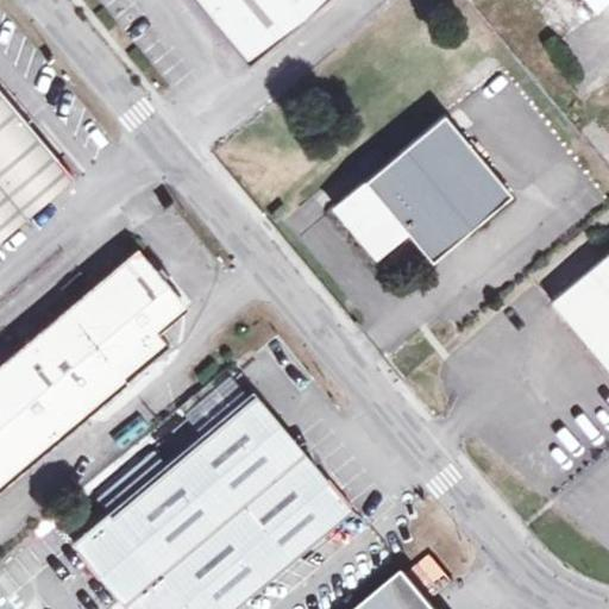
[(195,0),(248,62),(321,0),(195,0)]
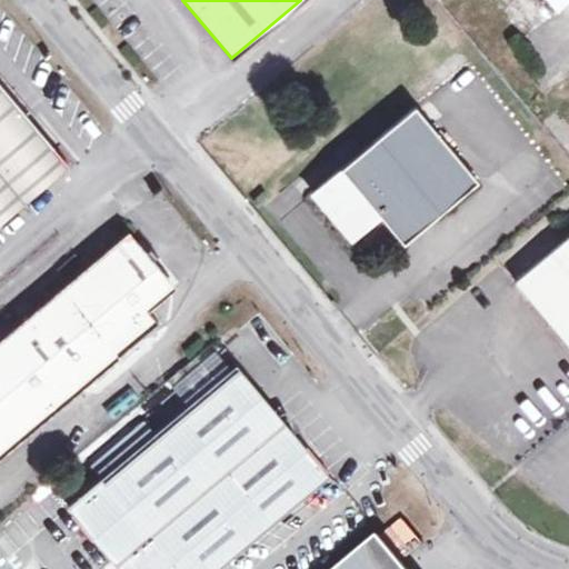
[(568,0),(540,0),(556,17),(568,5),(568,0)]
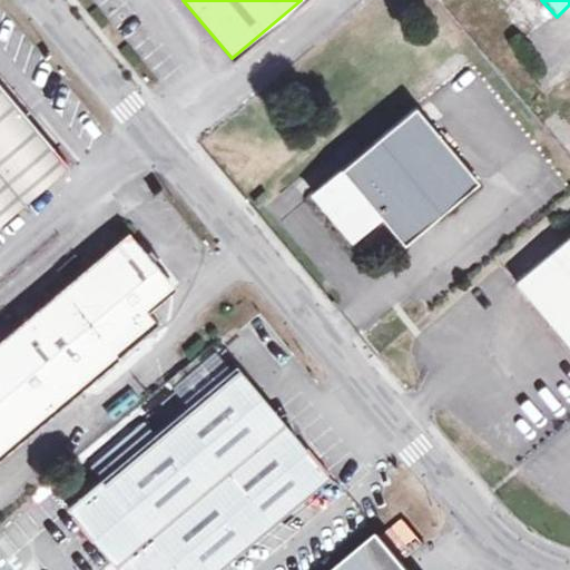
[(0,223),(68,165),(0,85),(0,223)]
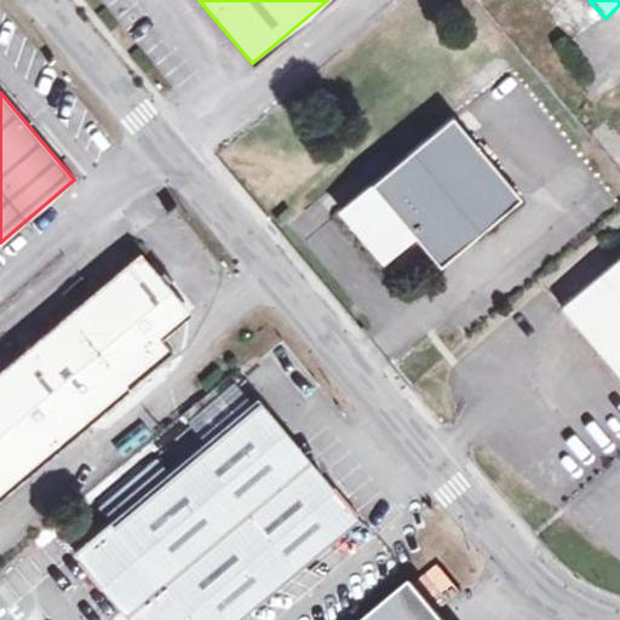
[(448,207),(474,237),(521,199),(453,118),(343,210),(385,262),(415,236),(448,207)]
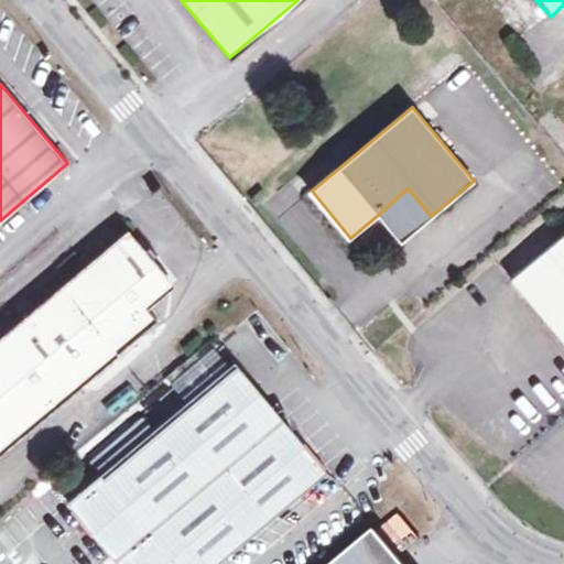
[(408,188),(378,215),(400,241),(431,216),(408,188)]
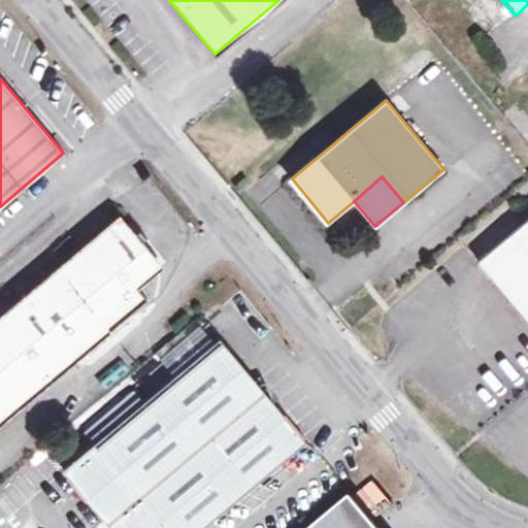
[(0,422),(146,300),(137,290),(162,268),(120,219),(0,319),(0,422)]
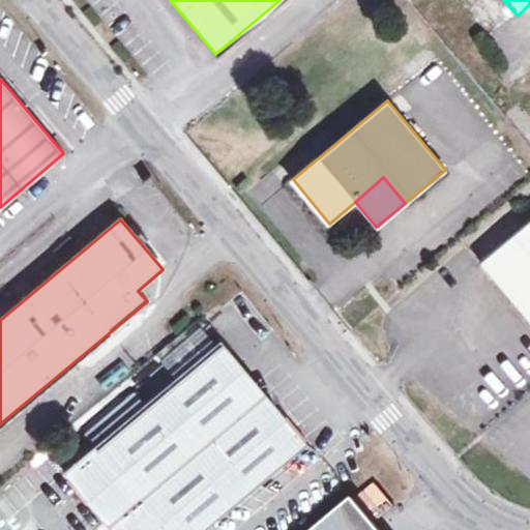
[(529,219),(480,261),(529,319),(529,219)]
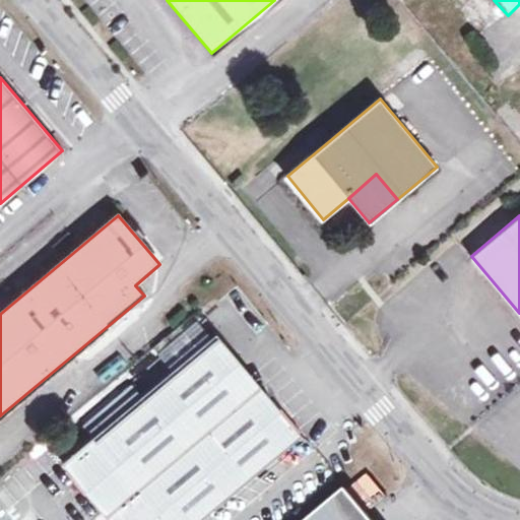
[(99,423),(104,429),(61,464),(108,519),(197,519),(300,435),(233,355),(219,339),(140,403),(132,393),(99,423)]
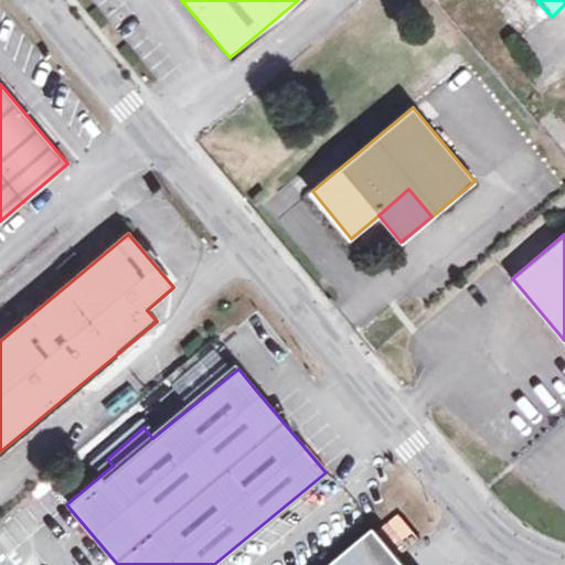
[(403,553),(422,534),(398,510),(380,529),(403,553)]
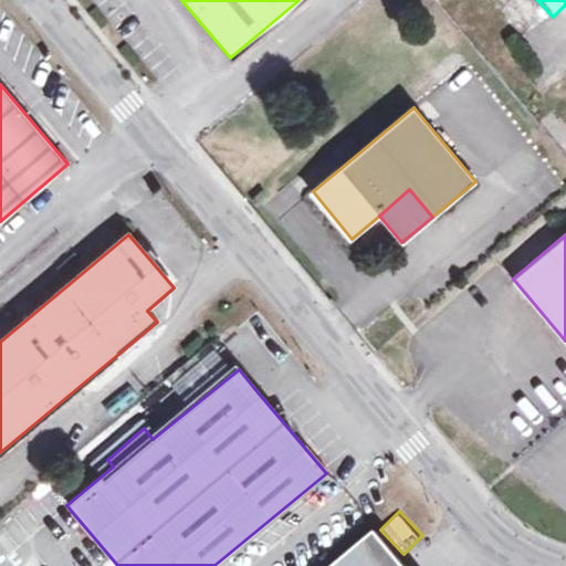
[(402,565),(377,535),(339,565),(402,565)]
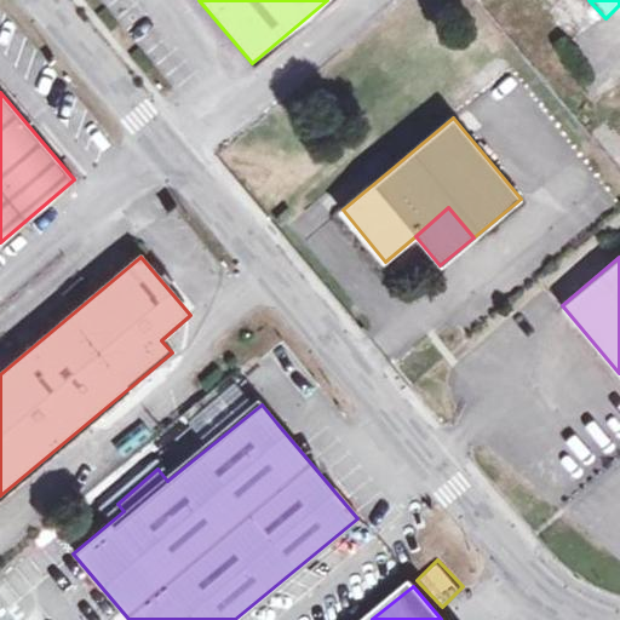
All buildings are outlined.
